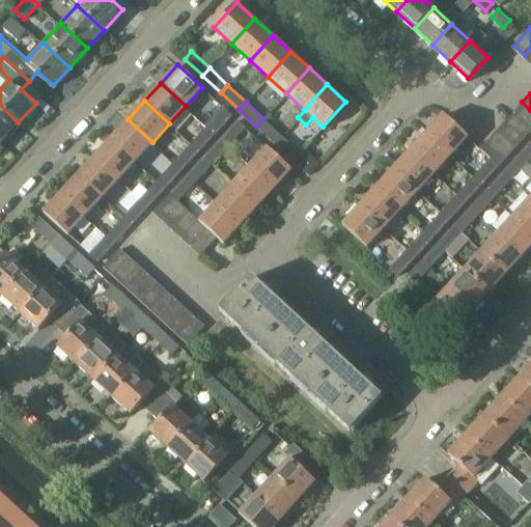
[(530,110),(522,102),(513,111),(530,127),(530,110)]
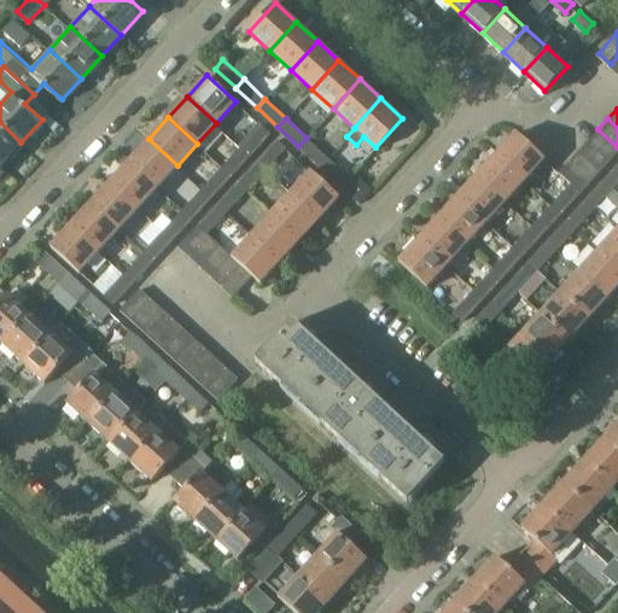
[(0,162),(1,164),(21,142),(0,122),(0,162)]
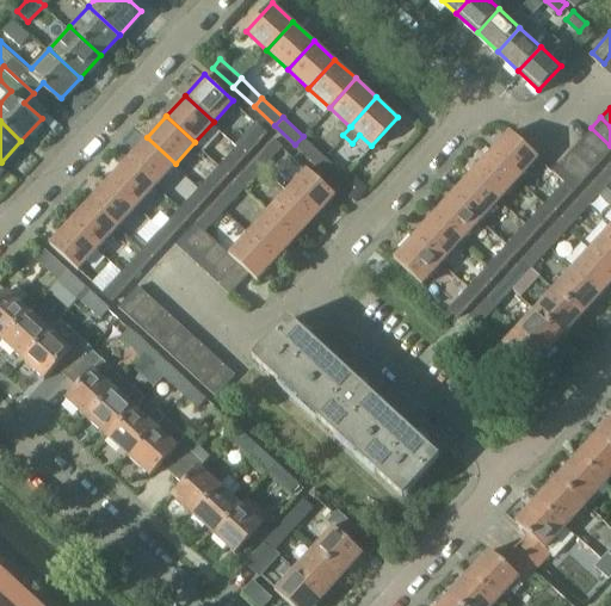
[(267,133),(257,123),(236,143),(247,153),(267,133)]
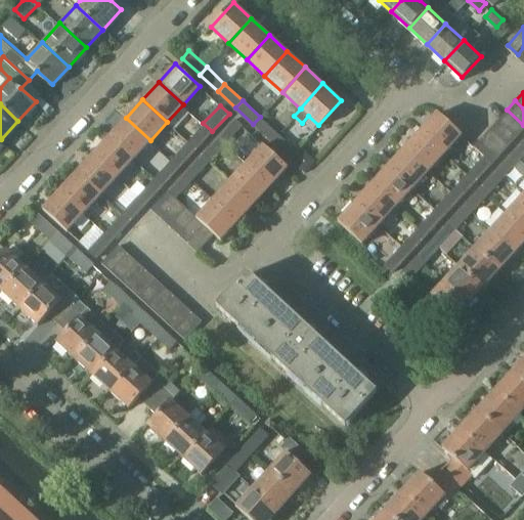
[(523,126),(523,125),(507,110),(498,118),(517,134),(523,126)]
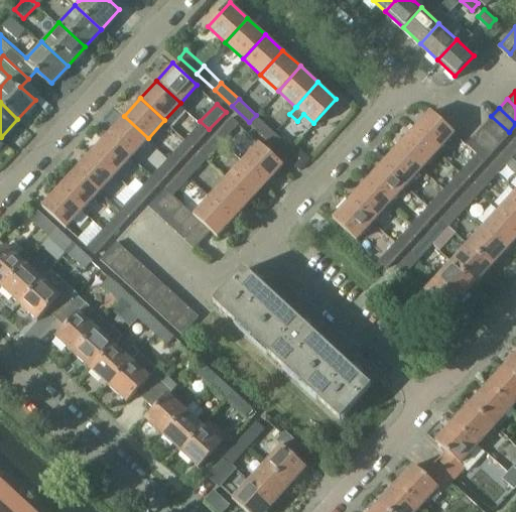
[(455,130),(431,109),(414,127),(438,148),(455,130)]
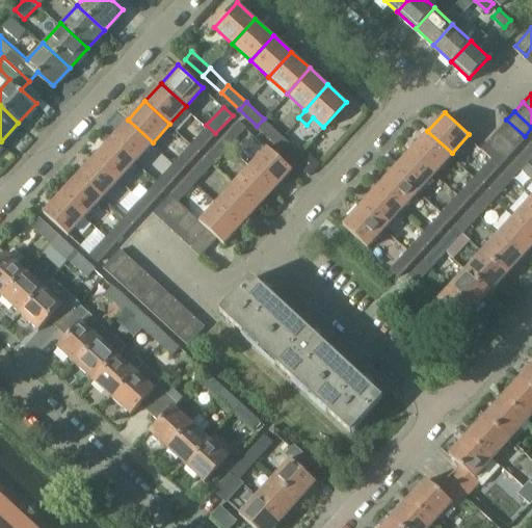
[(264,119),(257,126),(275,142),(282,135),(264,119)]
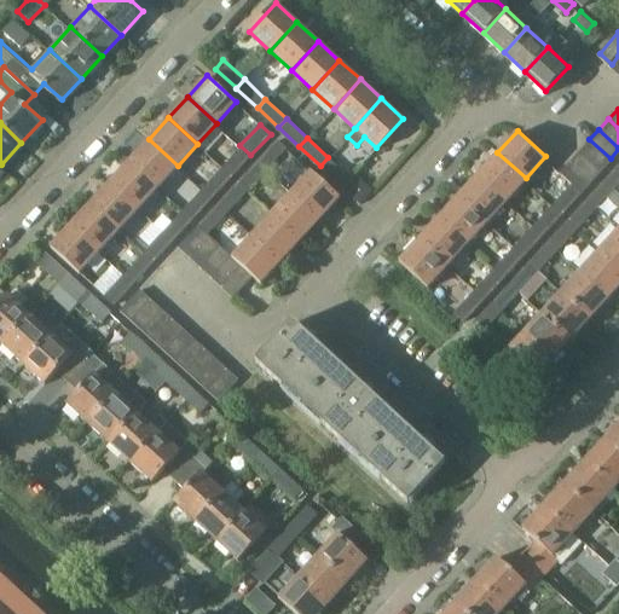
[(178,166),(149,139),(129,160),(158,186),(178,166)]
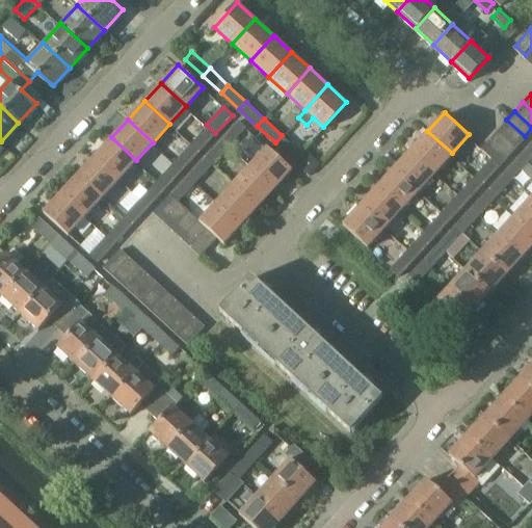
[(220,137),(229,144),(245,126),(237,120),(220,137)]
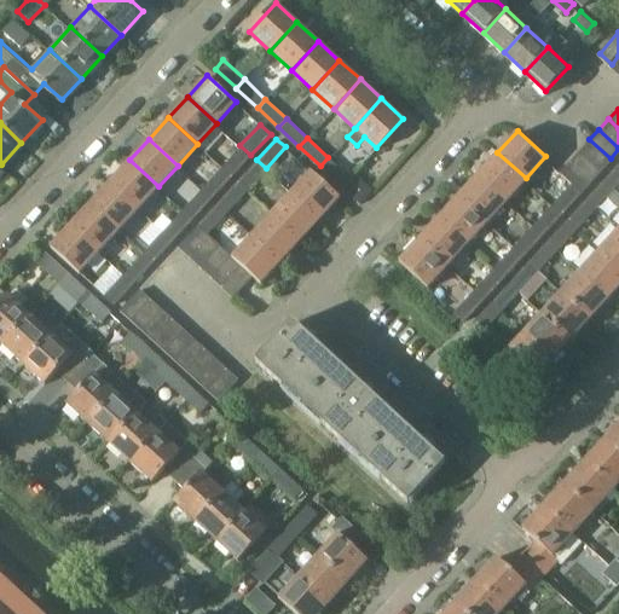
[(611,158),(589,139),(580,150),(601,169),(611,158)]
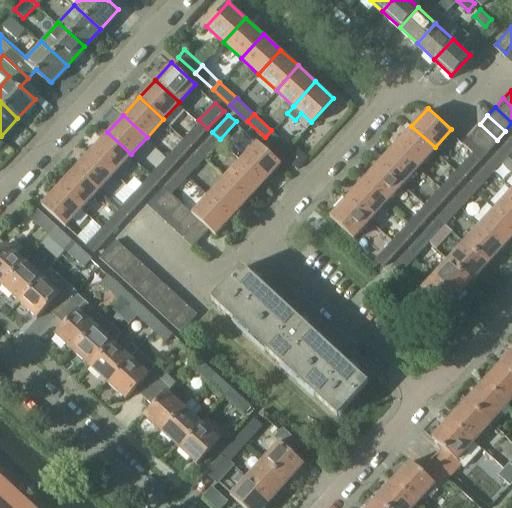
[(182,138),(191,146),(207,128),(198,120),(182,138)]
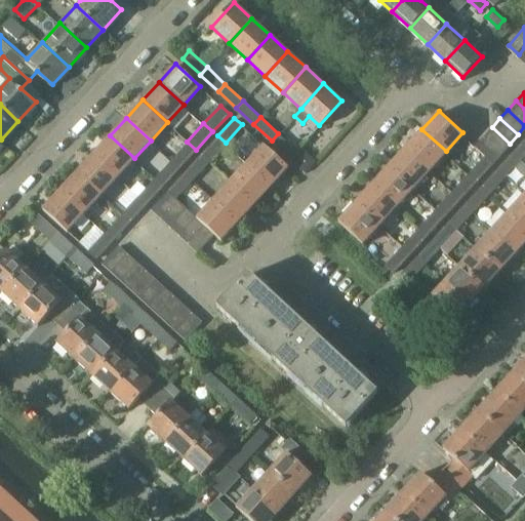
[(510,144),(492,127),(484,135),(501,152),(510,144)]
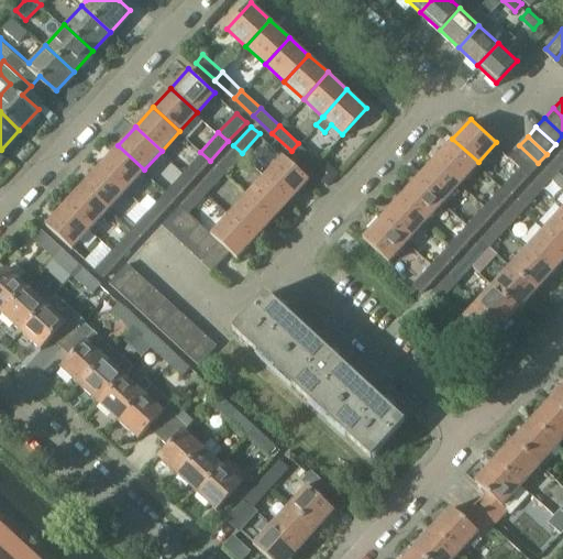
[(434,157),(461,182),(478,162),(452,139),(434,157)]
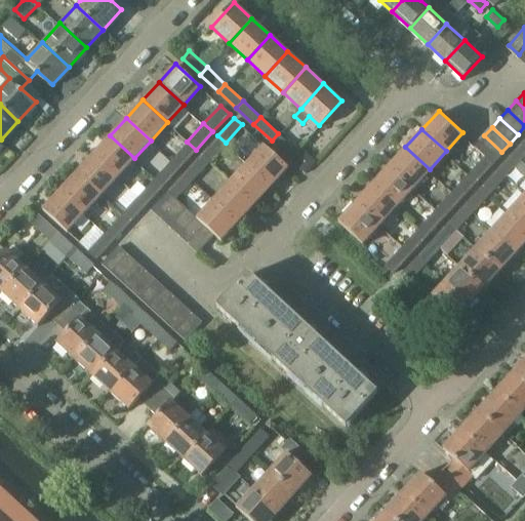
[(290,157),(297,150),(278,133),(272,141),(290,157)]
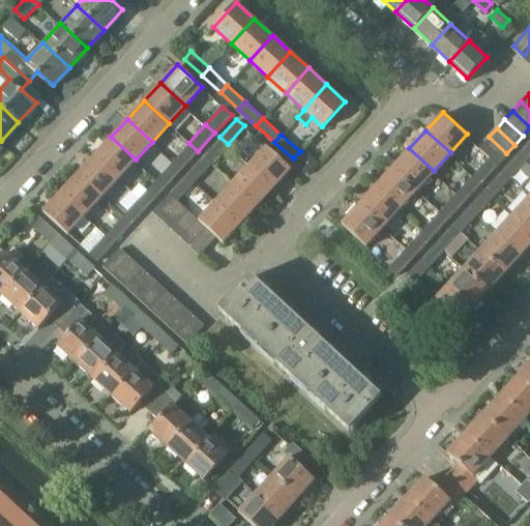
[(136,159),(111,137),(94,155),(119,177),(136,159)]
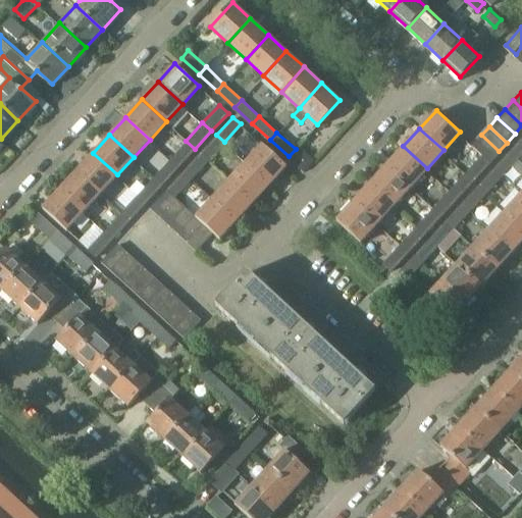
[(200,153),(207,160),(224,142),(216,135),(200,153)]
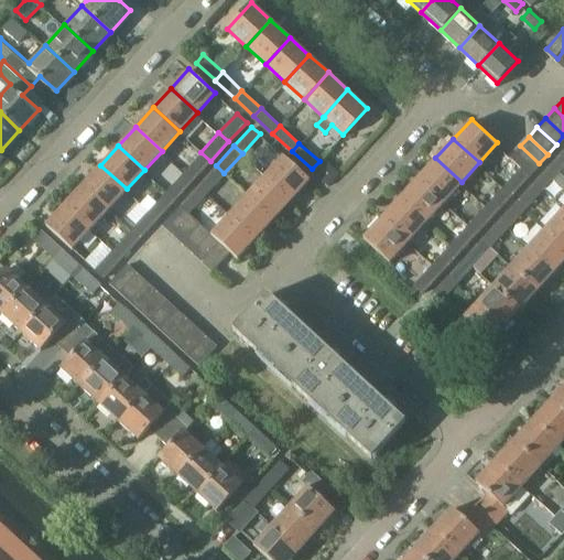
[(539,163),(520,146),(511,155),(522,165),(530,173),(539,163)]
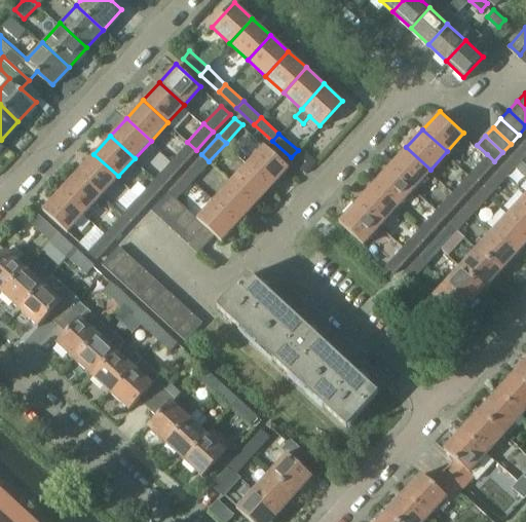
[(525,137),(516,149),(523,156),(525,152),(525,137)]
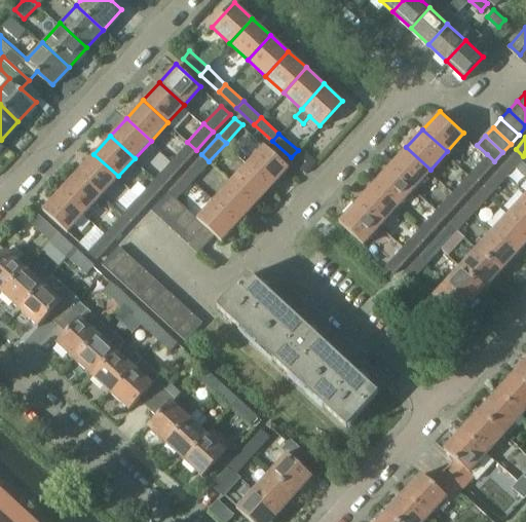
[(241,155),(248,160),(247,161),(271,185),(289,165),(263,143),(261,146),(255,141),(241,155)]
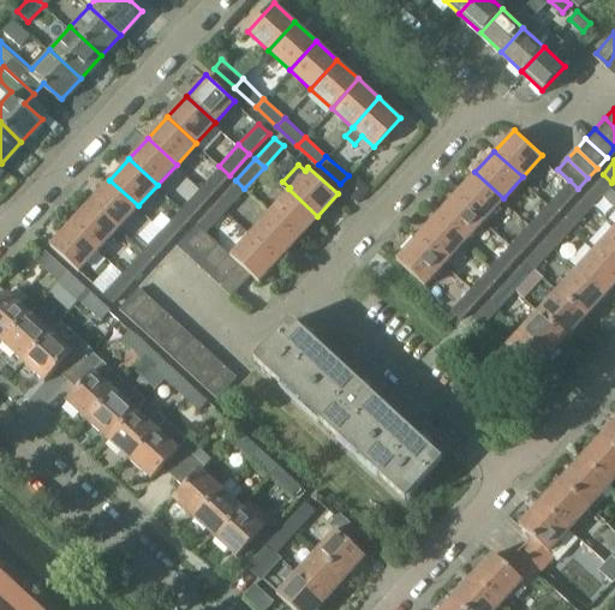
[(199,186),(210,196),(230,175),(219,166),(199,186)]
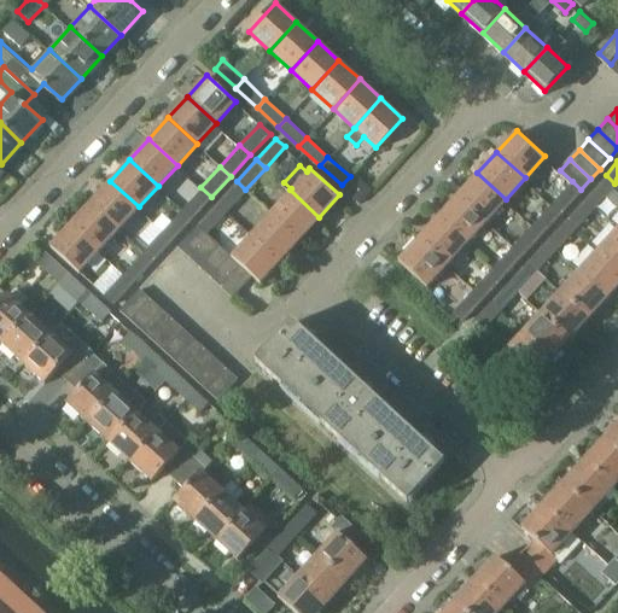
[(458,194),(487,220),(506,199),(477,173),(458,194)]
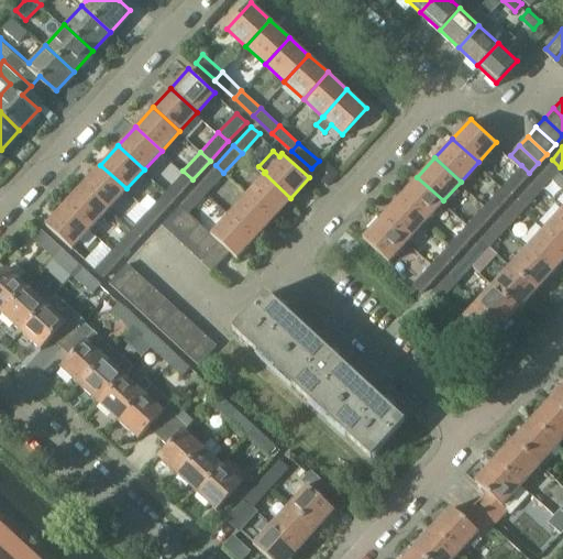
[(327,185),(339,172),(326,160),(313,173),(327,185)]
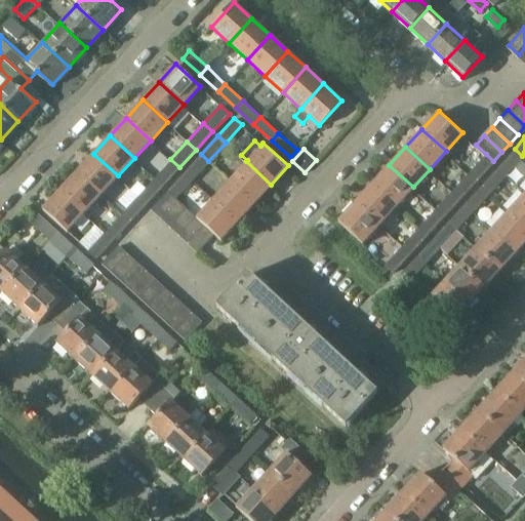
[(497,167),(506,173),(522,156),(515,149),(497,167)]
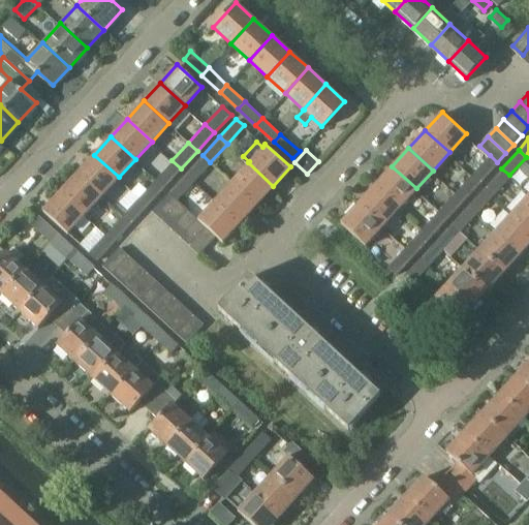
[(119,177),(94,155),(78,173),(102,195),(119,177)]
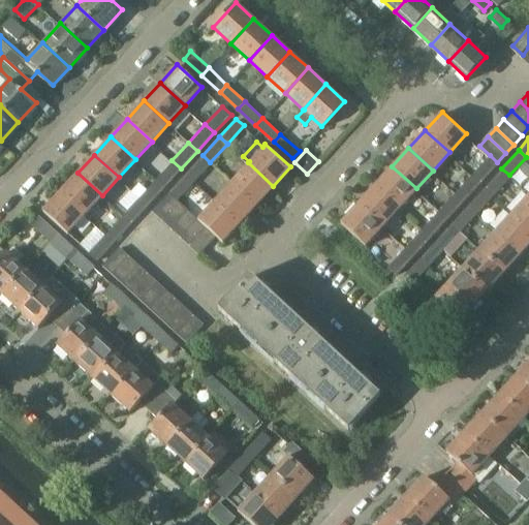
[(186,174),(193,180),(210,162),(203,155),(186,174)]
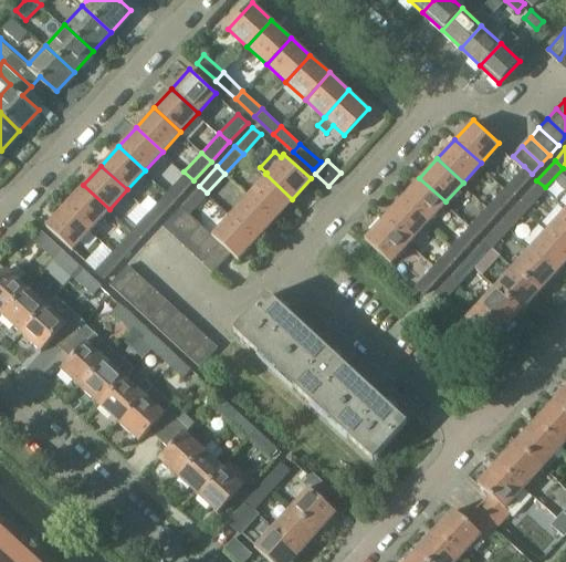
[(505,186),(514,194),(532,174),(524,166),(505,186)]
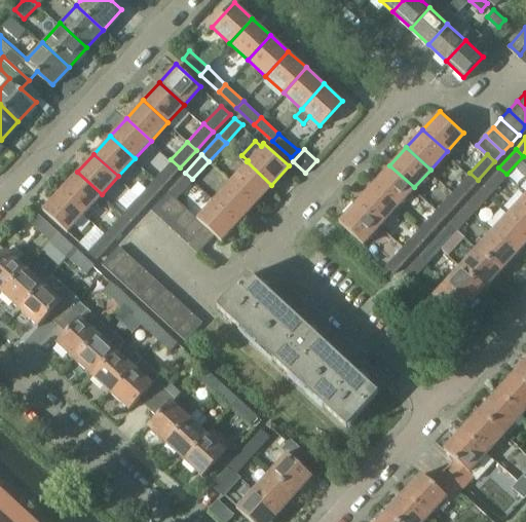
[(154,177),(163,185),(180,168),(171,159),(154,177)]
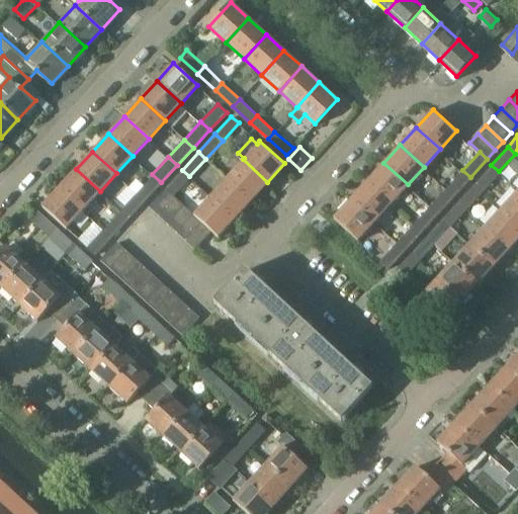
[(227,177),(251,199),(267,182),(243,159),(227,177)]
